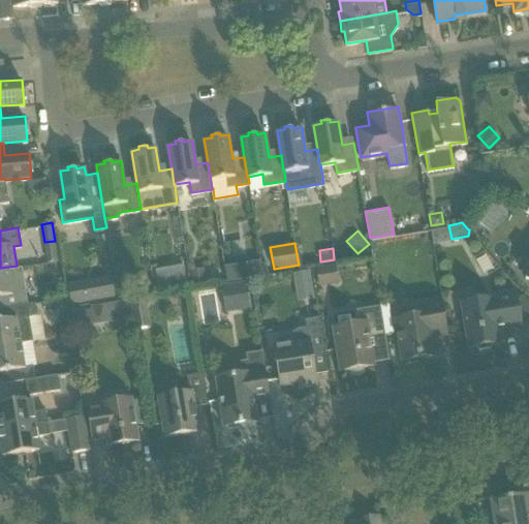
[(237,277),(235,262),(224,263),(226,279),(237,277)]
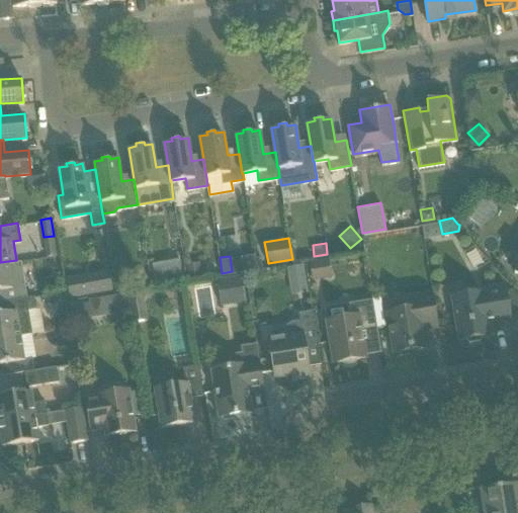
[(328,256),(309,259),(310,262),(311,272),(330,269),(328,256)]
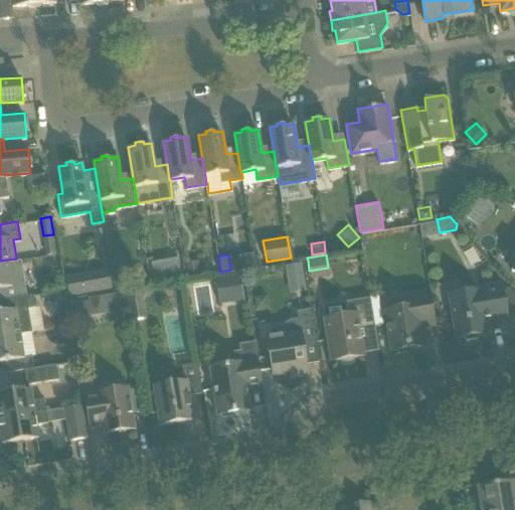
[(0,298),(26,294),(21,258),(16,259),(0,261),(0,298)]
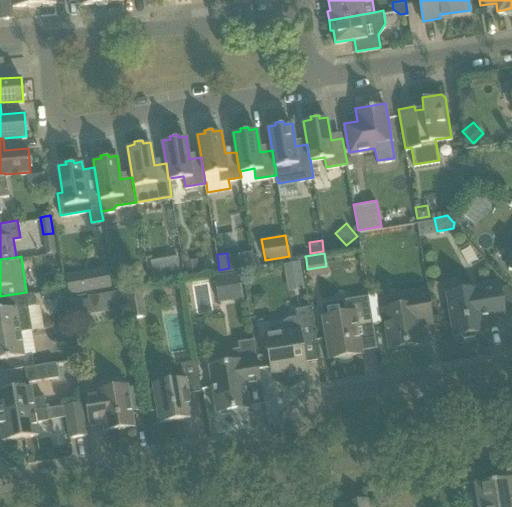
[(153,278),(162,277),(159,257),(150,258),(153,278)]
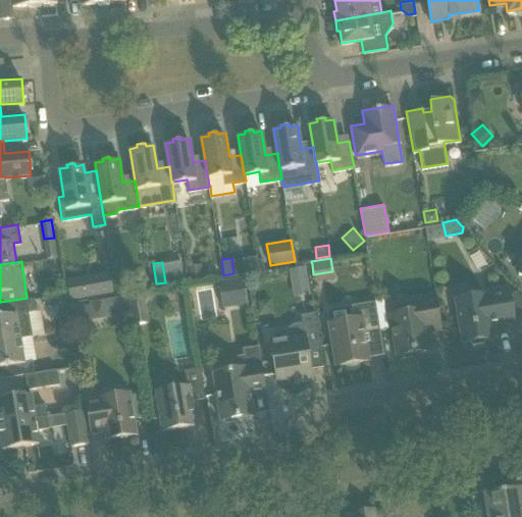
[(201,262),(188,264),(190,278),(203,276),(201,262)]
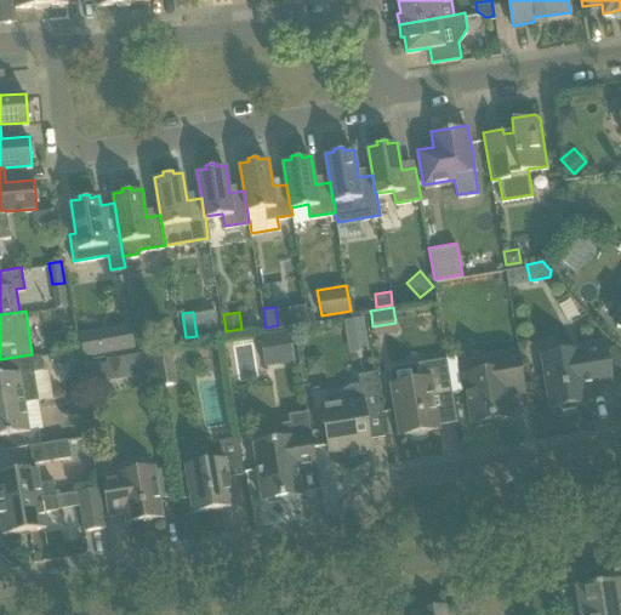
[(347,337),(366,335),(363,314),(343,317),(347,337)]
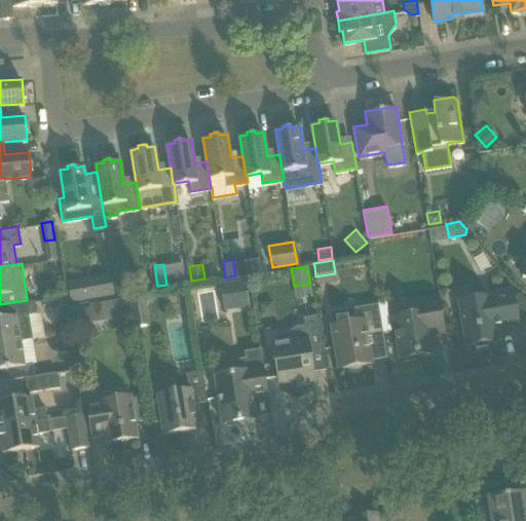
[(111,271),(67,280),(71,301),(115,293),(111,271)]
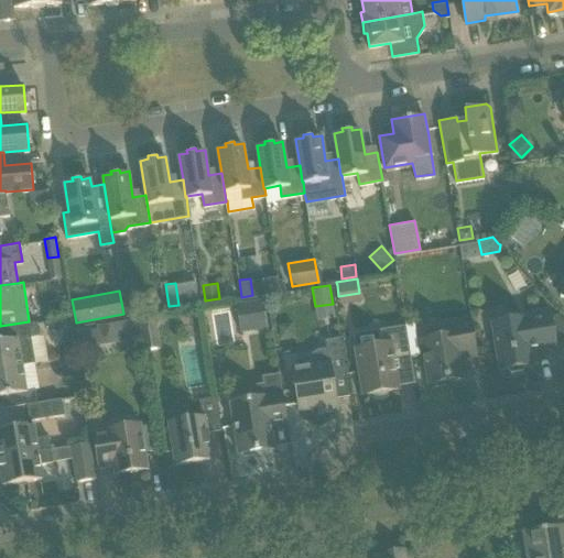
[(156,292),(150,293),(152,307),(159,306),(156,292)]
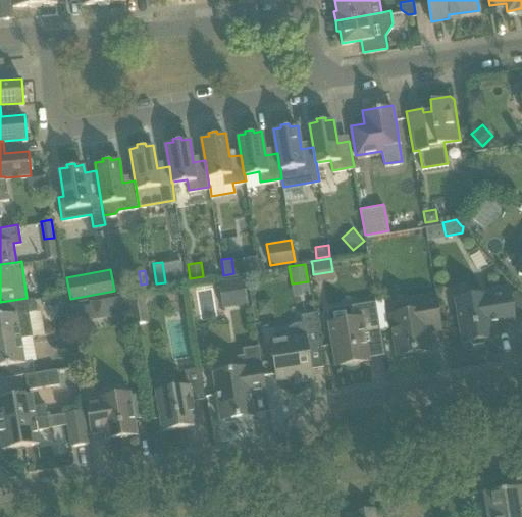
[(243,275),(217,278),(220,298),(246,294),(243,275)]
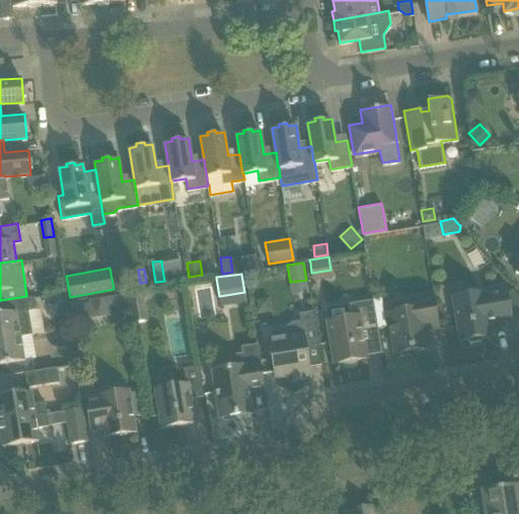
[(126,289),(131,320),(146,318),(142,292),(138,293),(137,288),(126,289)]
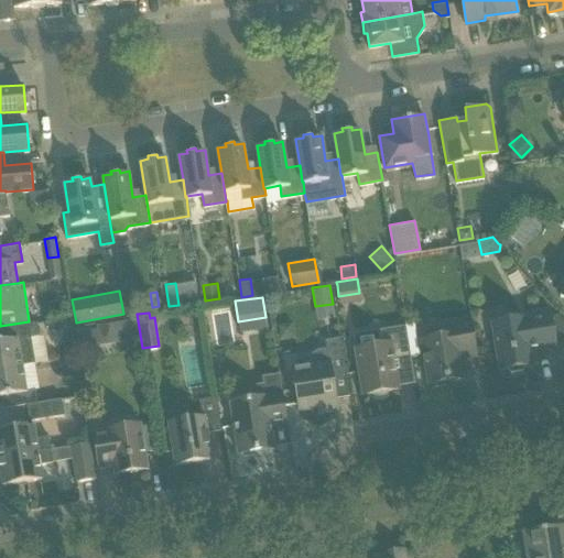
[(507,367),(511,370),(522,369),(524,363),(532,362),(530,349),(555,345),(552,323),(551,313),(524,317),(524,316),(491,321),(499,368),(507,367)]
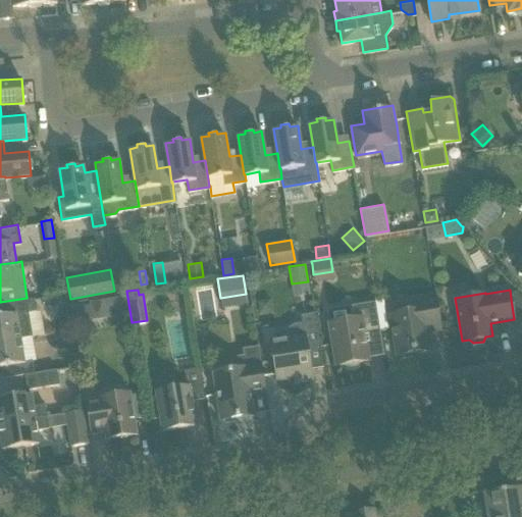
[(394,333),(397,354),(430,348),(427,326),(441,323),(435,294),(411,298),(413,308),(389,312),(394,333)]
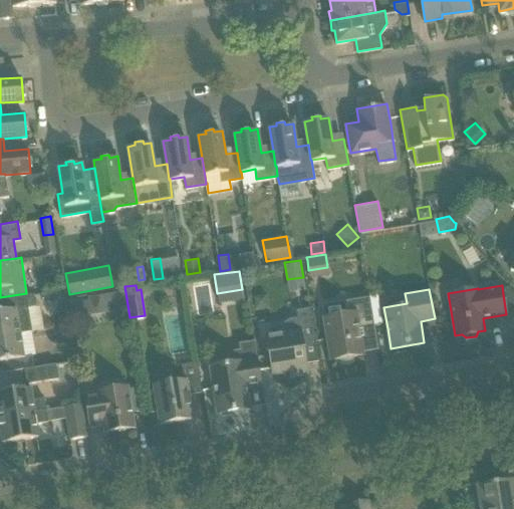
[(0,309),(0,333),(31,328),(28,305),(35,304),(33,292),(26,293),(0,297),(5,297),(7,308),(0,309)]
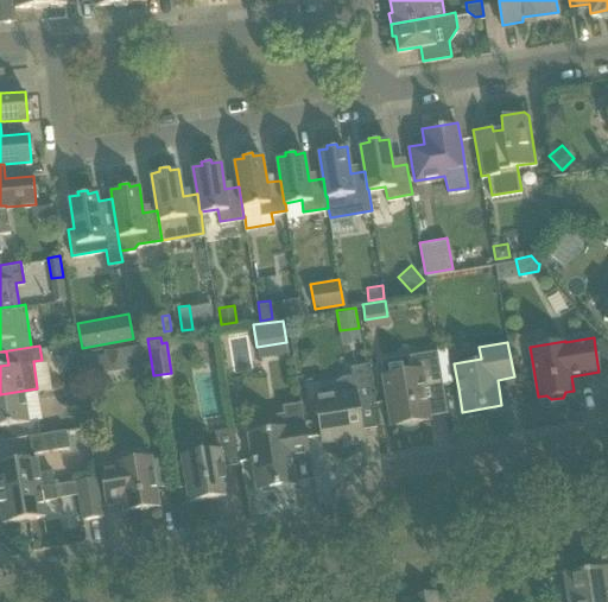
[(387,400),(392,424),(429,417),(424,385),(443,382),(438,359),(437,349),(407,354),(410,371),(384,374),(387,400)]
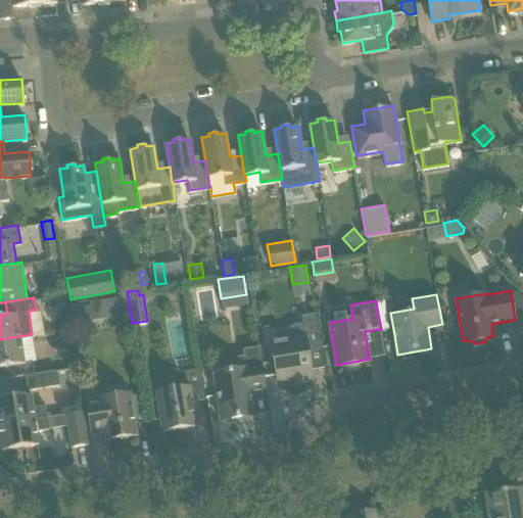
[(90,302),(70,305),(73,319),(92,315),(90,302)]
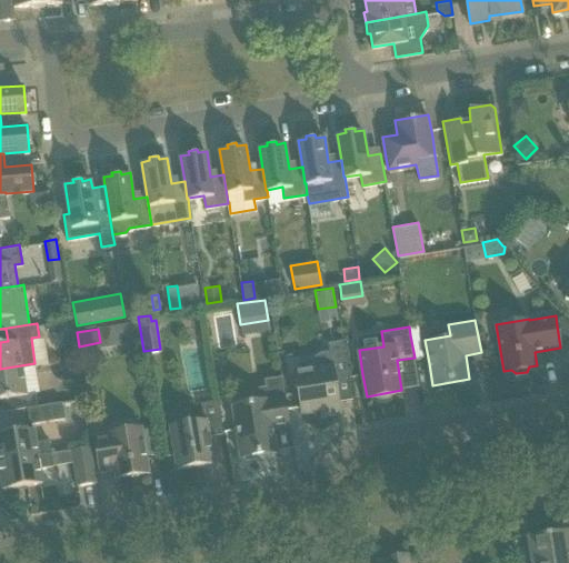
[(320,409),(321,414),(340,411),(335,378),(349,375),(343,339),(328,341),(329,349),(321,350),(315,354),(312,362),(313,367),(295,369),(301,412),(320,409)]
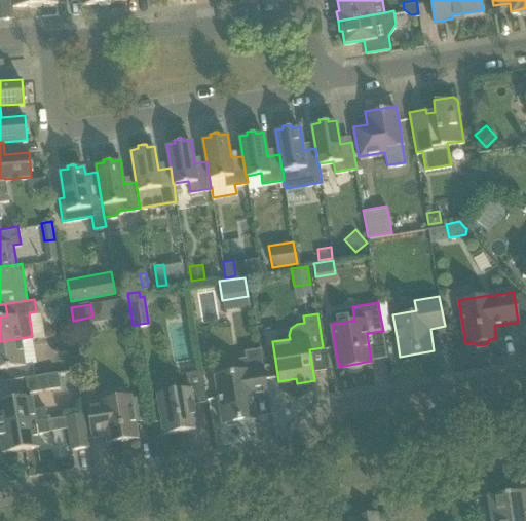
[(57,334),(52,339),(53,346),(60,350),(67,349),(71,344),(69,337),(64,333),(57,334)]
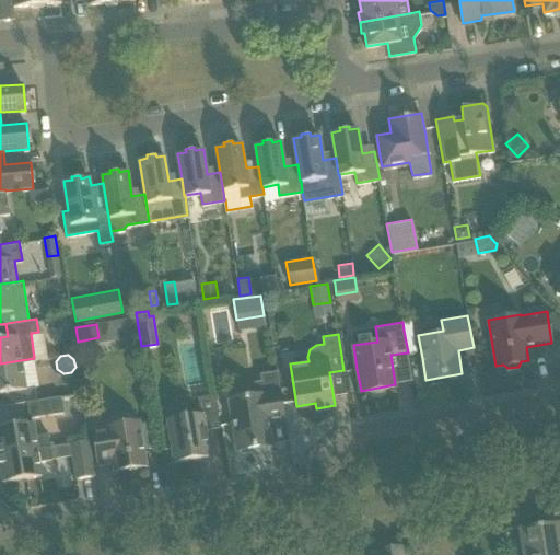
[(23,360),(0,363),(0,391),(6,391),(8,403),(26,400),(37,397),(35,384),(27,385),(23,360)]
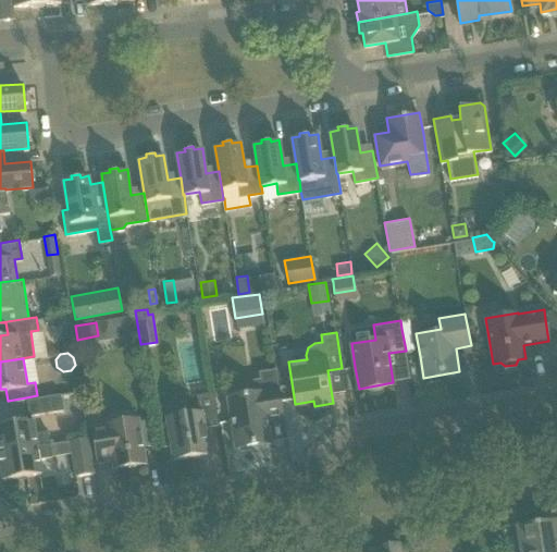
[(227,396),(236,448),(270,441),(267,416),(283,413),(275,367),(258,370),(259,377),(251,378),(254,389),(250,389),(250,392),(227,396)]
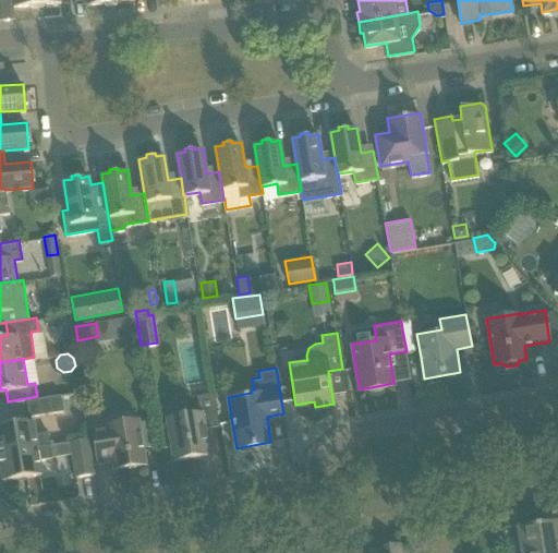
[(166,417),(173,458),(209,453),(205,427),(219,424),(216,403),(214,391),(196,394),(199,411),(166,417)]
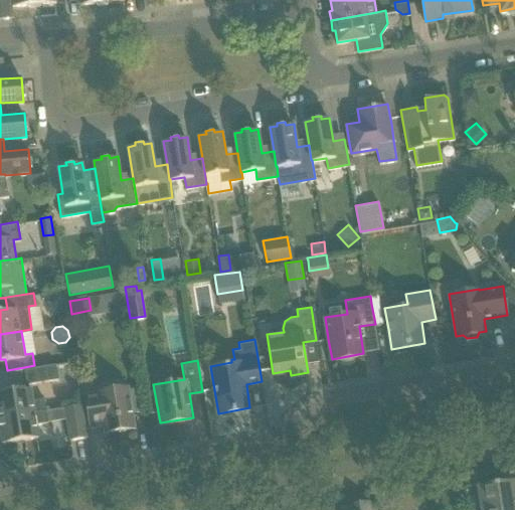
[(24,367),(27,382),(46,379),(57,377),(55,362),(34,365),(24,367)]
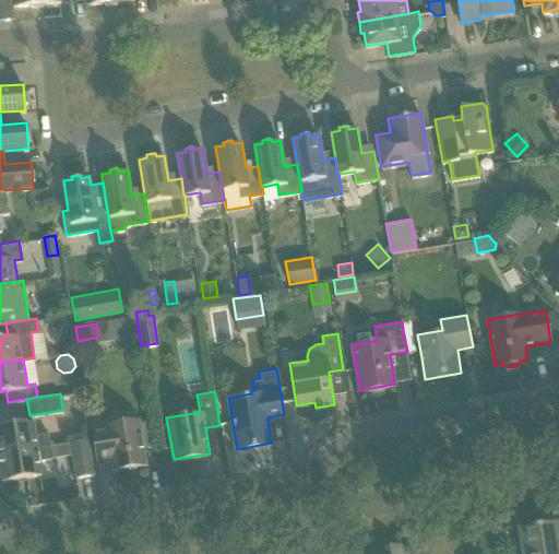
[(113,460),(114,469),(146,463),(139,419),(92,426),(94,440),(97,462),(113,460)]
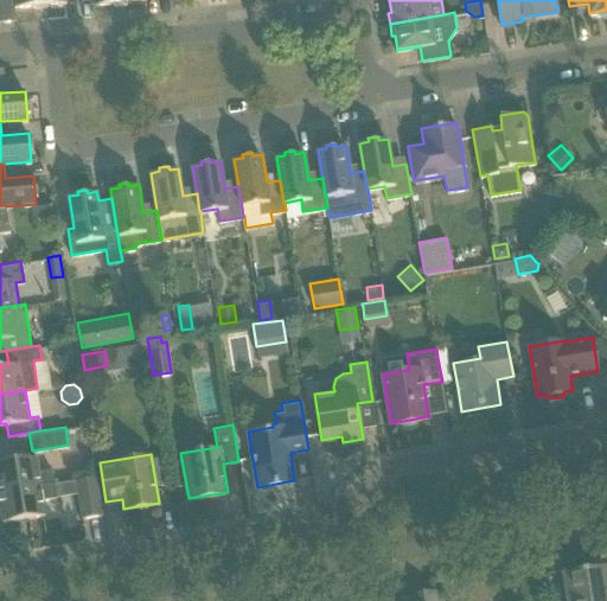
[(0,490),(55,481),(52,468),(38,471),(36,455),(0,460),(0,490)]
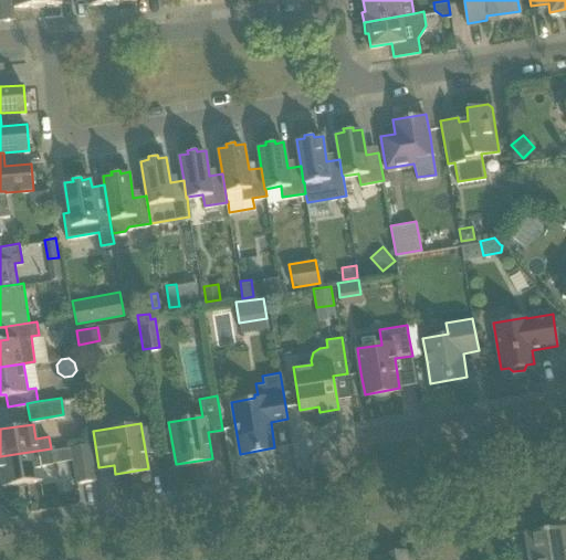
[(72,460),(76,482),(96,478),(90,442),(70,445),(72,460)]
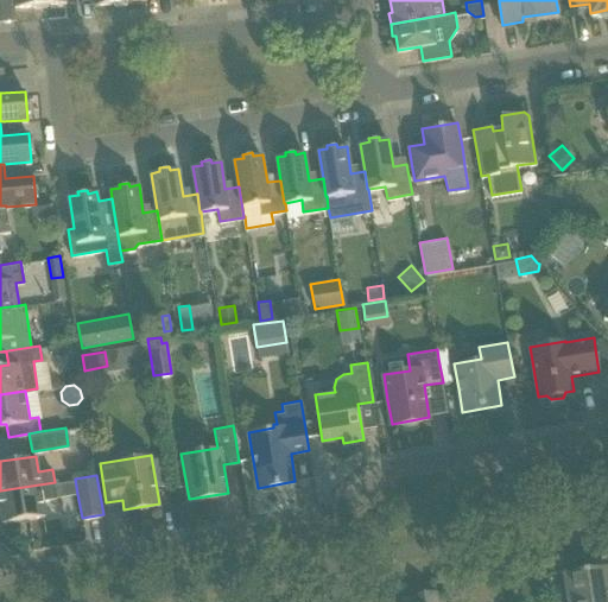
[(0,506),(4,521),(45,514),(43,499),(57,496),(55,482),(0,490),(0,506)]
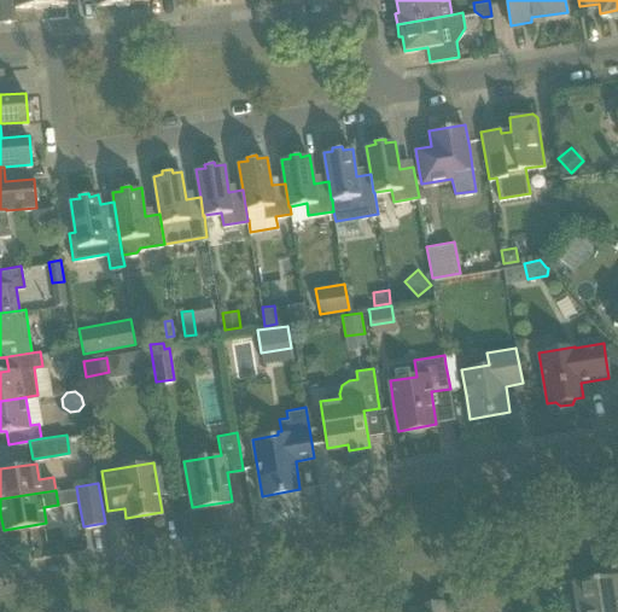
[(617,611),(617,584),(617,575),(573,582),(578,611),(617,611)]
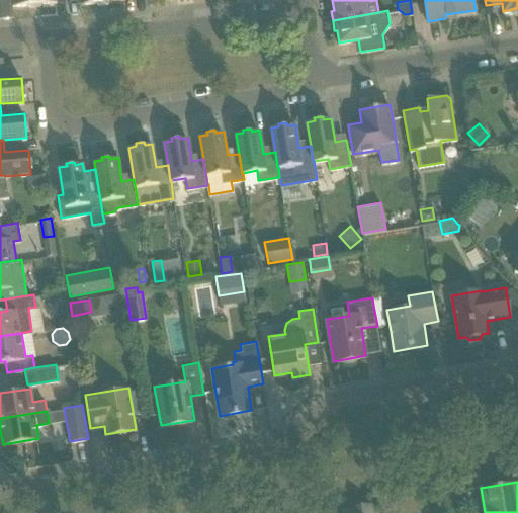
[(370,512),(369,504),(353,506),(353,509),(330,512),(370,512)]
